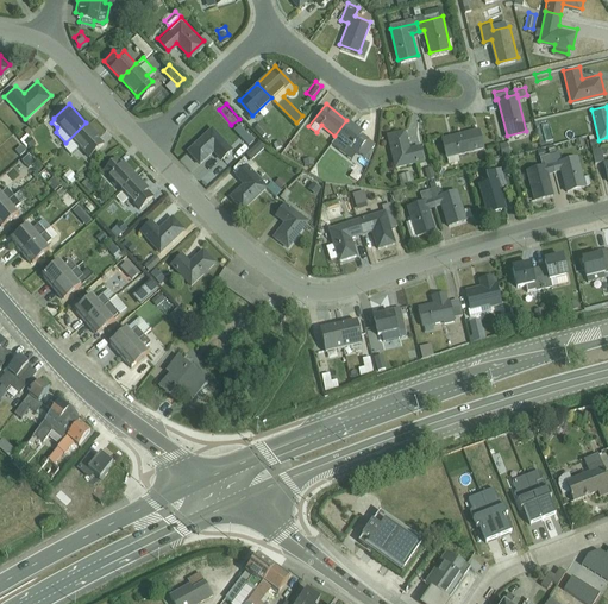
[(547,119),(539,120),(544,138),(551,136),(547,119)]
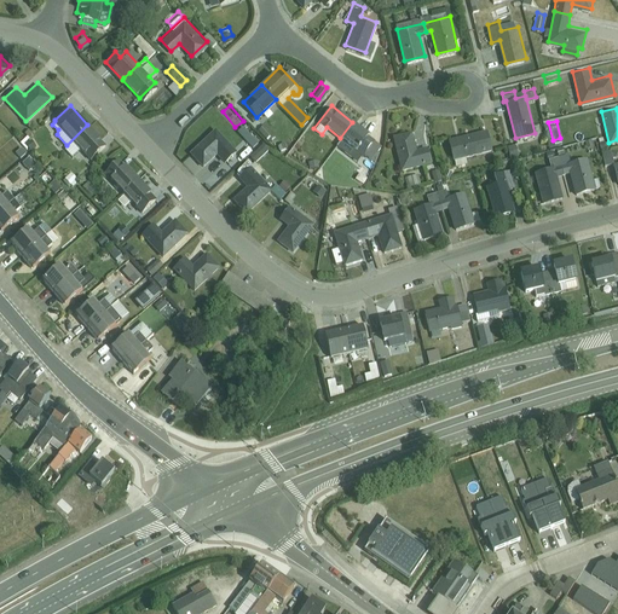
[(264,122),(258,127),(269,139),(273,134),(264,122)]
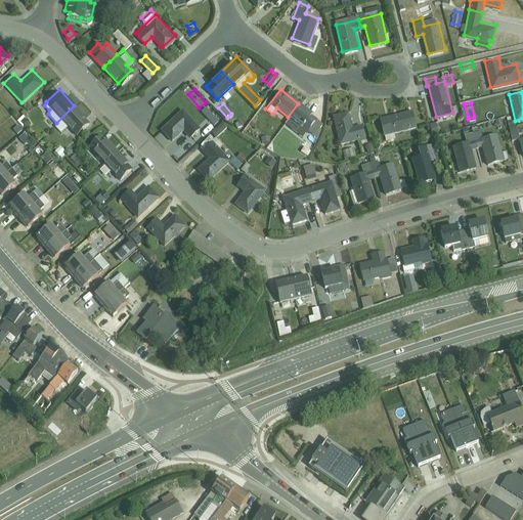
[(298,103),(288,117),(305,131),(306,131),(307,130),(313,134),(319,127),(322,123),(315,118),(316,117),(298,103)]
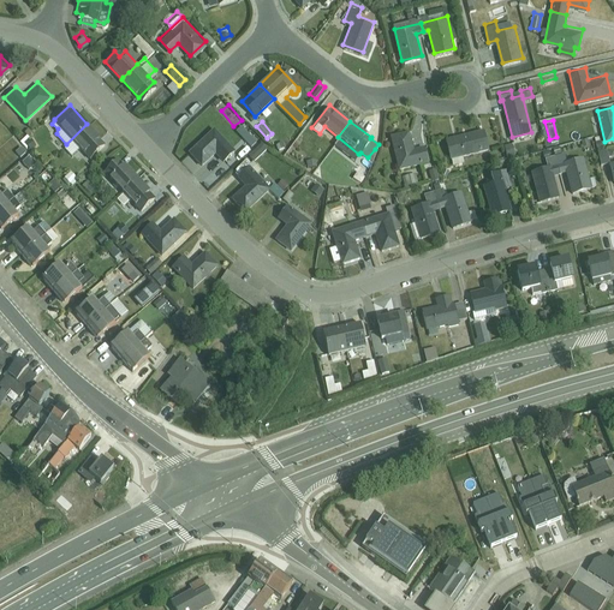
[(87,124),(66,144),(64,145),(71,153),(79,145),(89,157),(105,142),(87,124)]
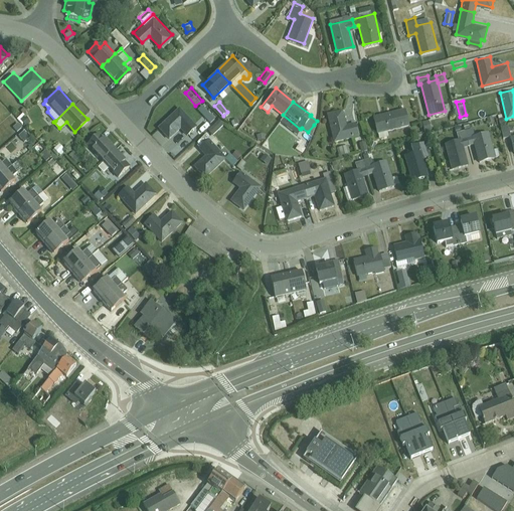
[(178,107),(158,126),(168,136),(179,126),(186,134),(195,125),(178,107)]
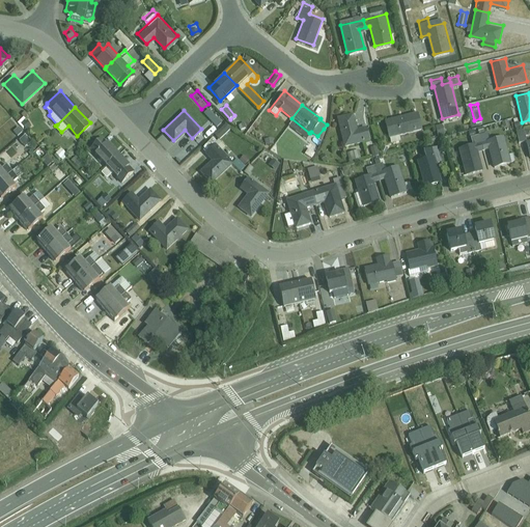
[(389,136),(398,134),(421,128),(417,110),(383,118),(388,136),(389,136)]
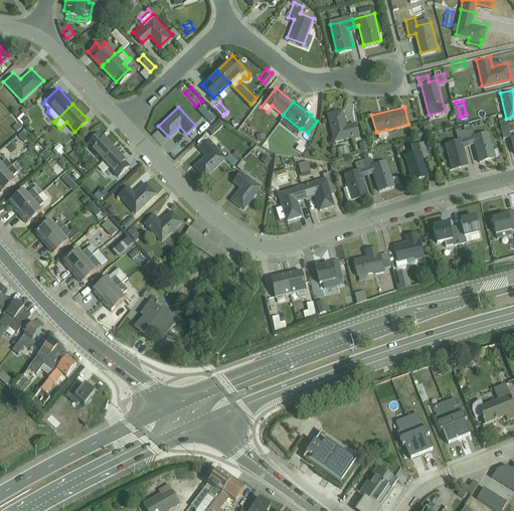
[(342,108),(326,112),(333,141),(358,135),(355,121),(346,123),(342,108)]
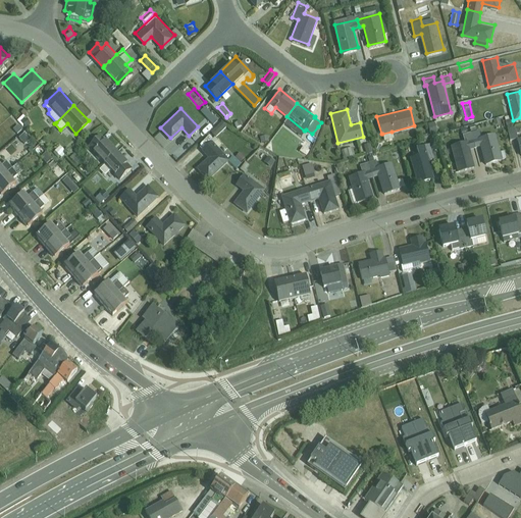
[(207,111),(207,121),(214,121),(220,117),(214,111),(207,111)]
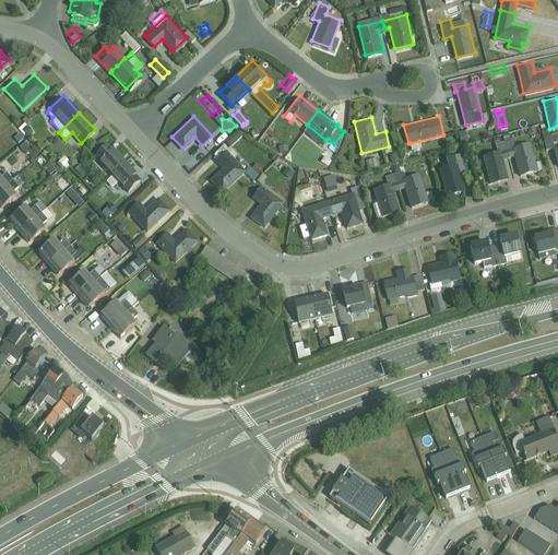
[(27,124),(23,127),(26,133),(32,130),(27,124)]
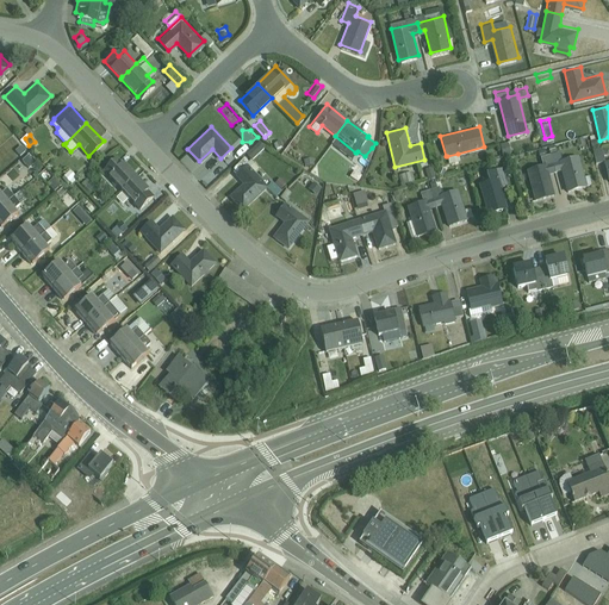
[(355,153),(335,136),(331,141),(352,157),(355,153)]
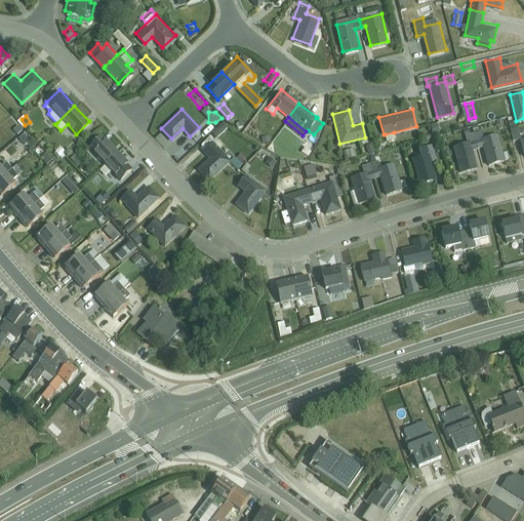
[(223,120),(211,130),(216,135),(228,125),(223,120)]
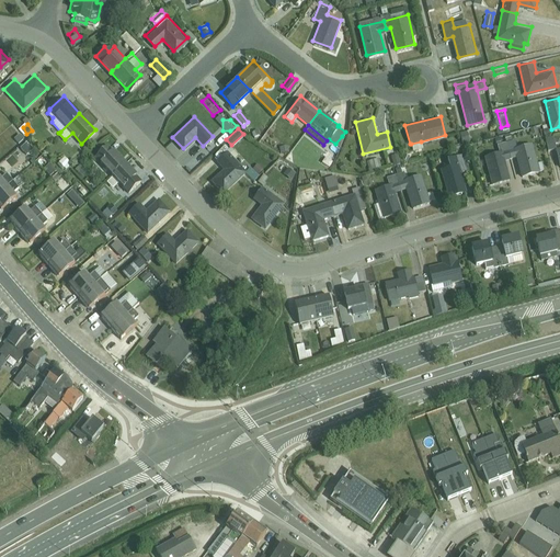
[(466,128),(458,131),(461,144),(467,141),(468,139),(466,128)]
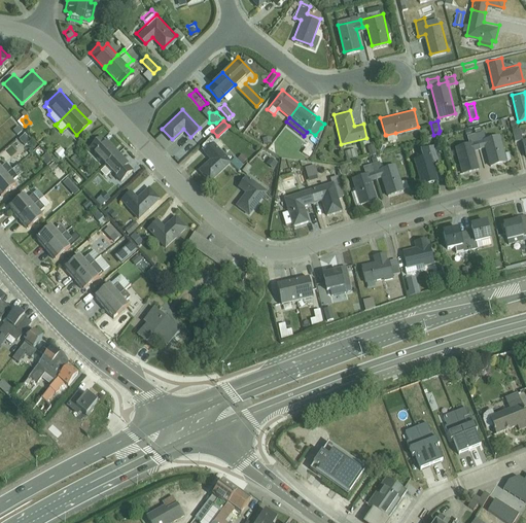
[(519,126),(511,128),(514,140),(522,137),(521,133),(525,131),(525,125),(519,127),(519,126)]
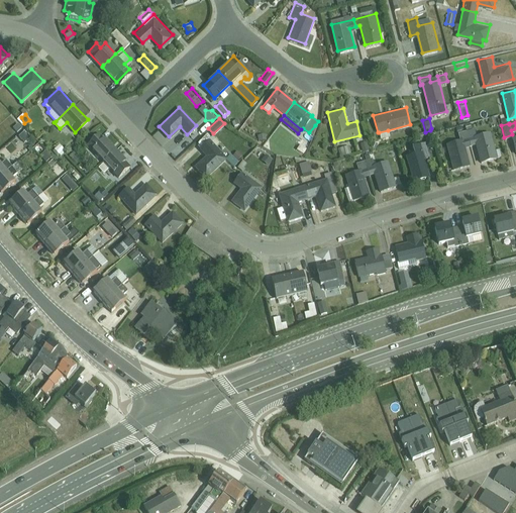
[(466,129),(470,144),(475,143),(480,162),(497,157),(496,156),(500,155),(498,147),(494,148),(490,130),(476,134),(474,127),(466,129)]
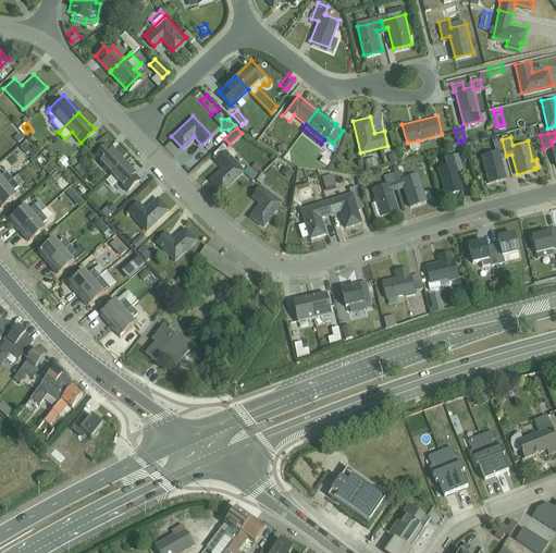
[(25,139),(19,145),(25,151),(32,146),(25,139)]
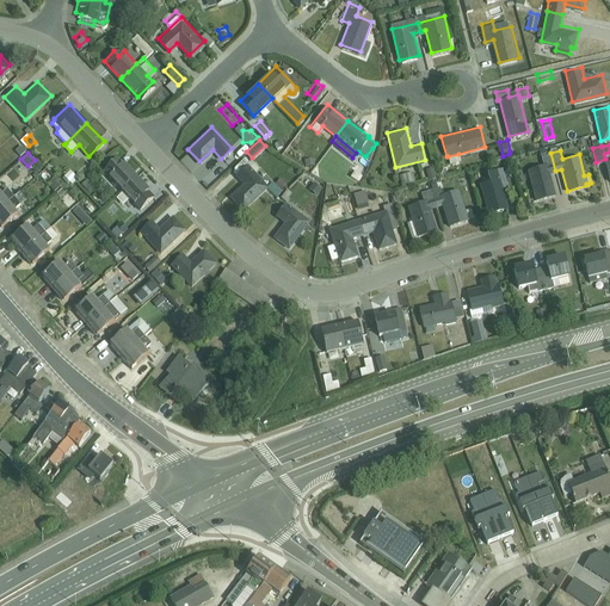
[(555,171),(550,153),(541,155),(543,164),(527,168),(535,199),(555,193),(549,172),(555,171)]
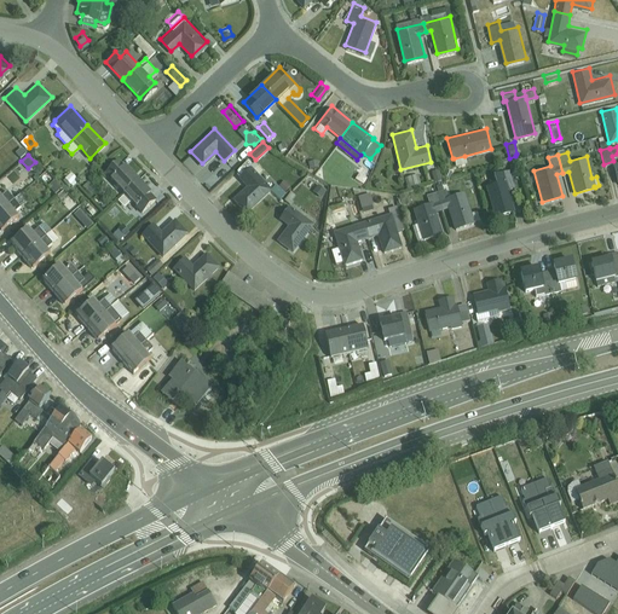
[(122,191),(137,178),(119,157),(104,171),(122,191)]
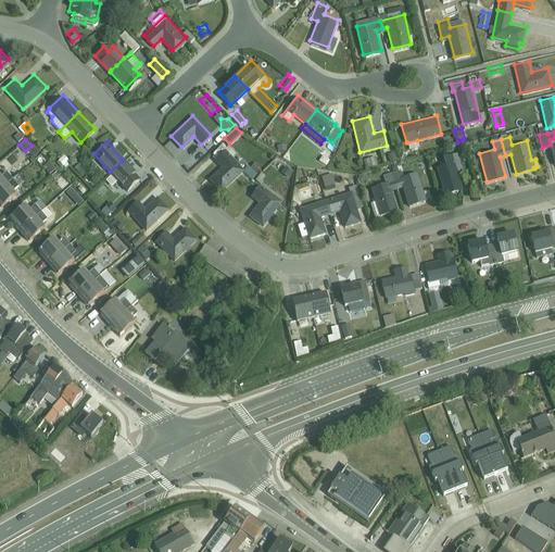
[(243,170),(242,167),(231,155),(236,151),(228,143),(223,148),(224,149),(214,159),(221,166),(209,177),(221,190),(243,170)]
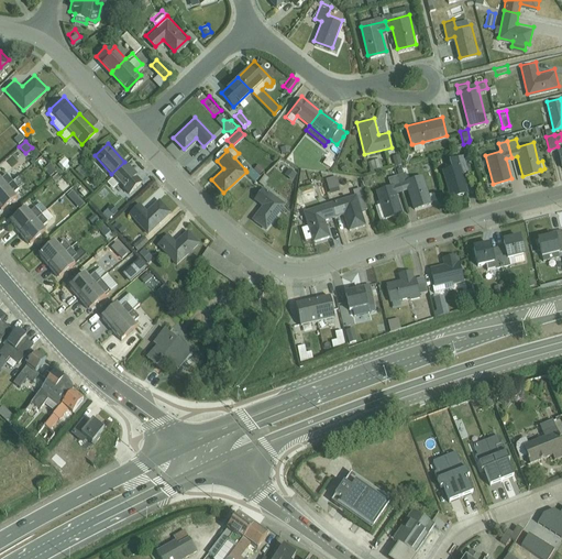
[(405,151),(401,157),(408,160),(411,153),(405,151)]
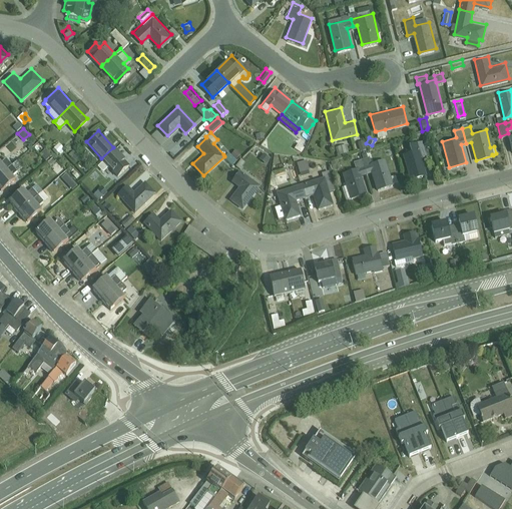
[(364,138),(357,140),(359,148),(366,146),(364,138)]
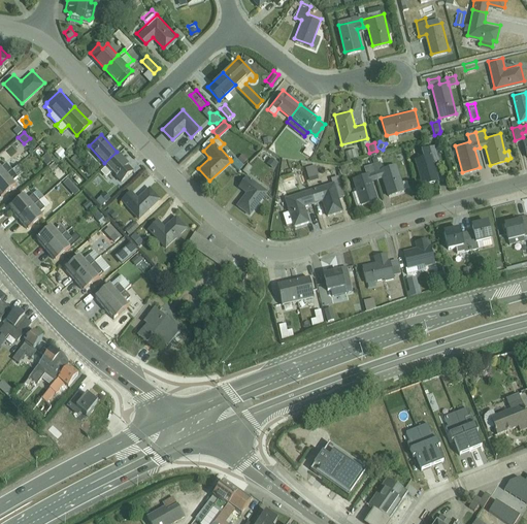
[(301,143),(297,149),(307,155),(311,150),(301,143)]
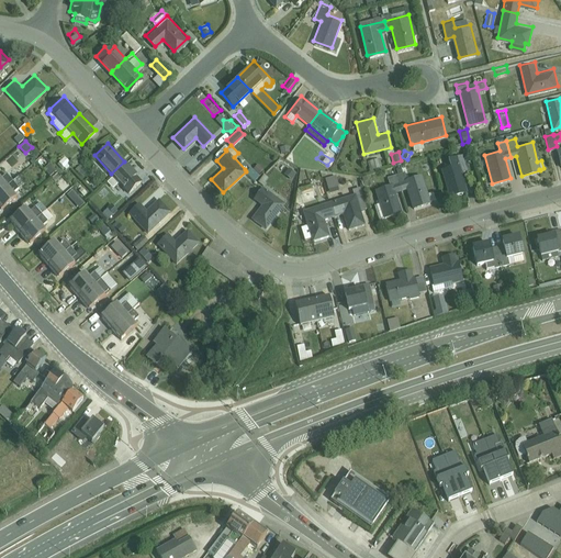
[(450,165),(440,168),(448,196),(467,190),(461,170),(467,169),(462,153),(448,156),(450,165)]
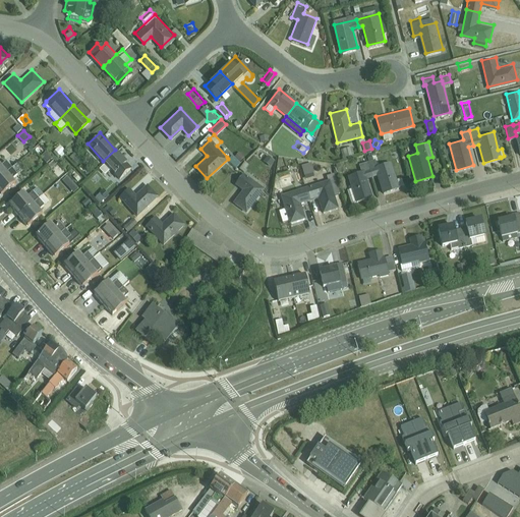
[(59,142),(53,150),(56,154),(64,148),(59,142)]
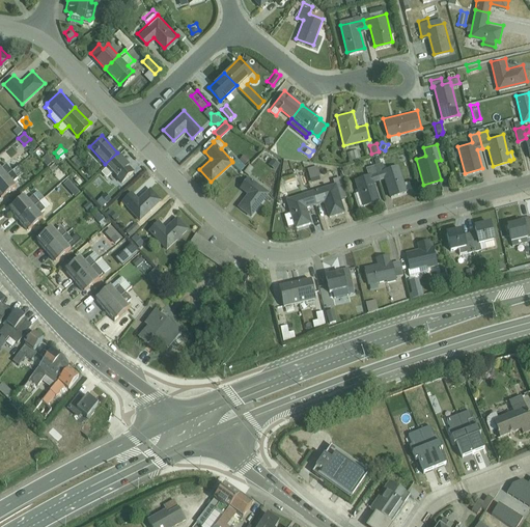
[(358,147),(346,150),(349,159),(360,156),(358,147)]
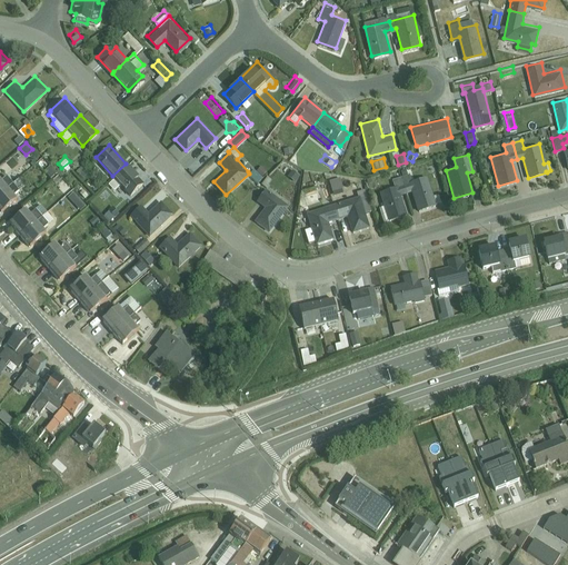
[(49,164),(43,169),(49,176),(55,170),(49,164)]
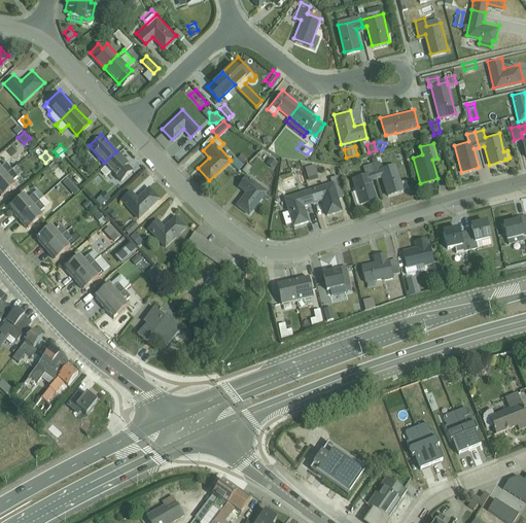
[(116,151),(104,163),(110,169),(119,179),(133,168),(116,151)]
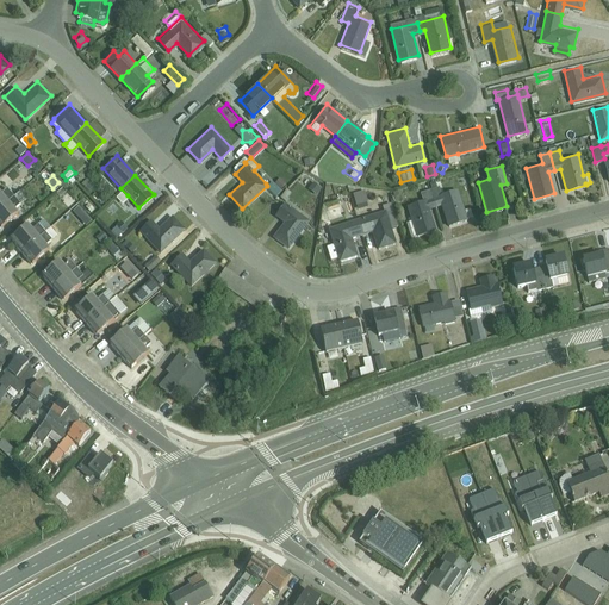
[(279,175),(274,181),(280,187),(285,181),(279,175)]
